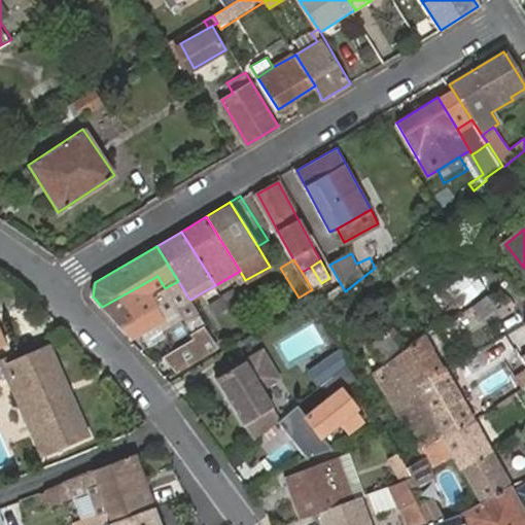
[(302,272),(312,289),(321,283),(311,267),(302,272)]
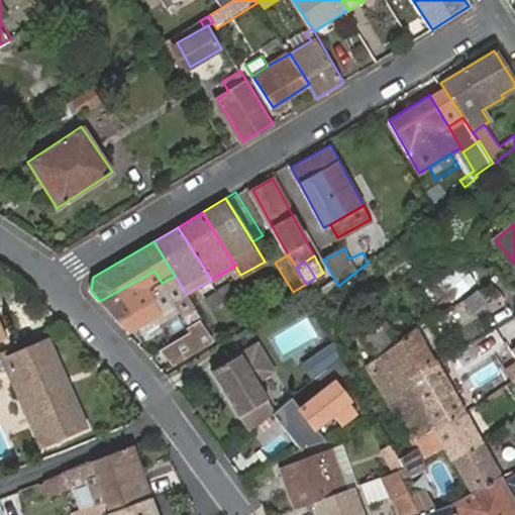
[(445,262),(430,274),(439,281),(453,271),(445,262)]
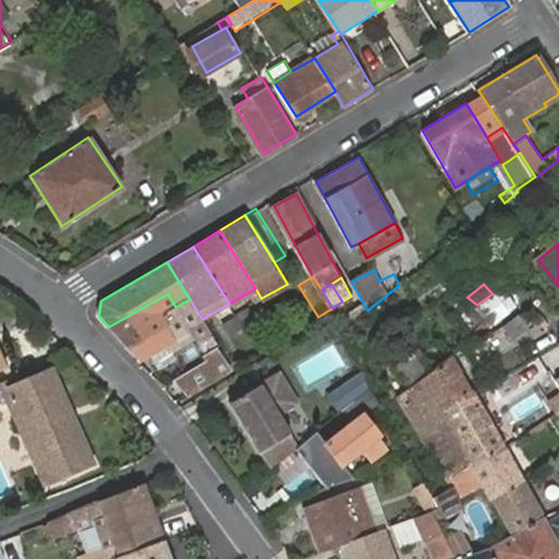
[(255,288),(250,292),(254,298),(260,296),(255,288)]
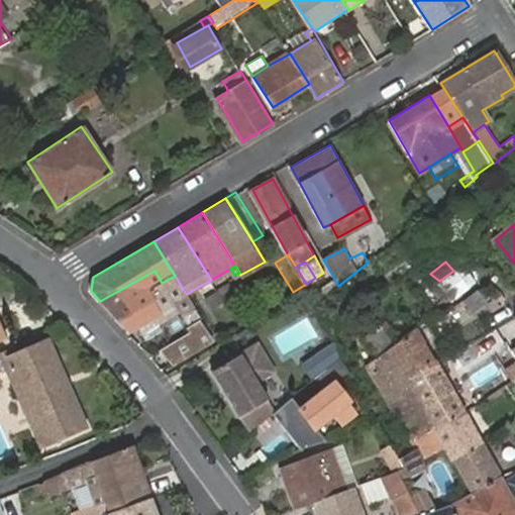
[(155,271),(100,301),(118,321),(126,317),(133,329),(165,312),(163,308),(180,297),(186,294),(175,276),(162,283),(155,271)]
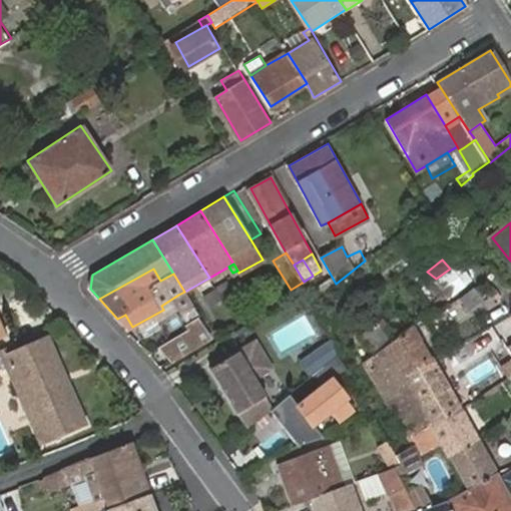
[(450,269),(436,279),(447,296),(462,285),(450,269)]
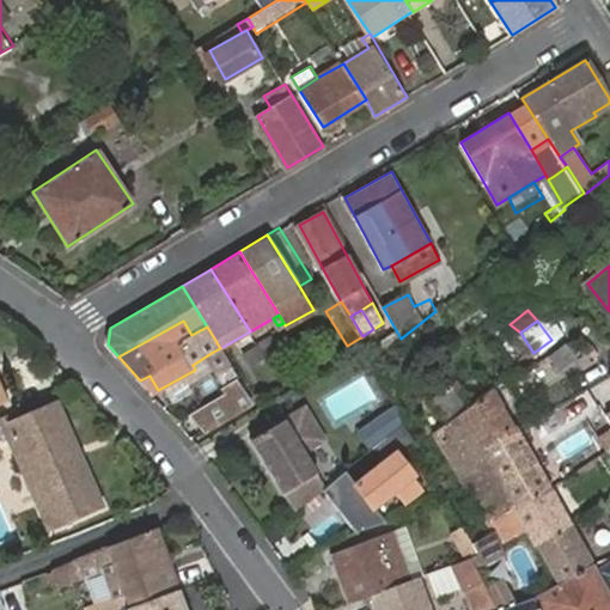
[(392,334),(379,342),(384,351),(397,341),(392,334)]
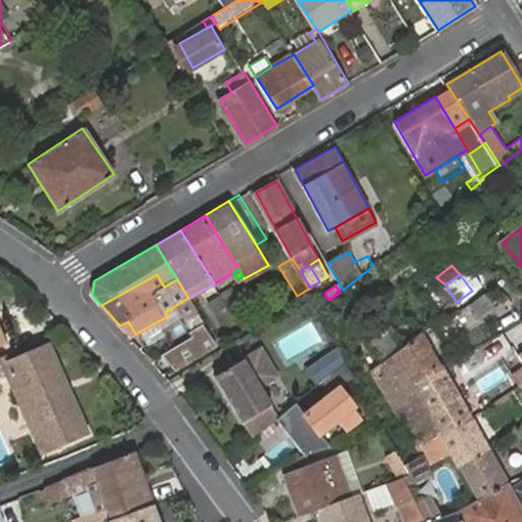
[(484,294),(477,298),(468,303),(481,320),(496,307),(484,294)]
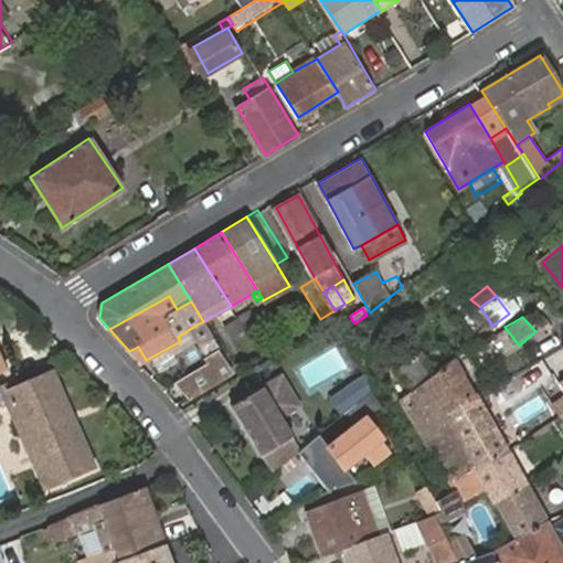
[(178,337),(180,341),(187,349),(205,337),(197,325),(178,337)]
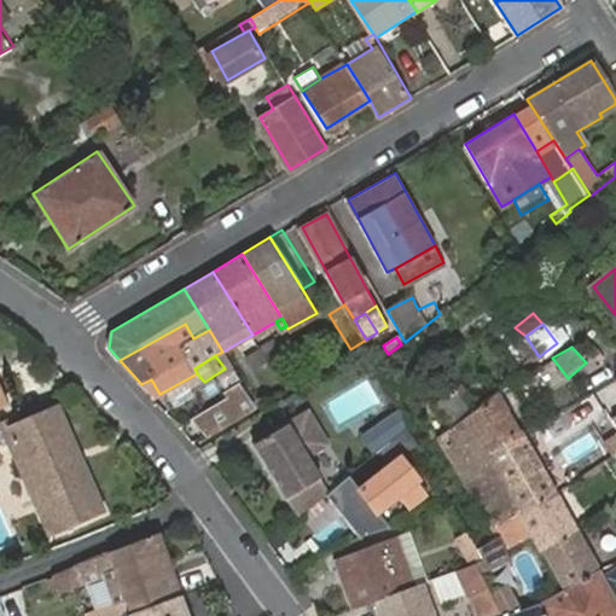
[(193,414),(205,434),(255,405),(231,376),(224,382),(230,393),(193,414)]
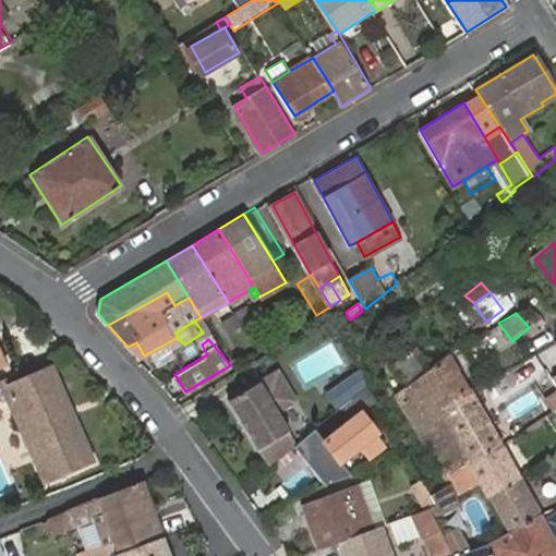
[(0,367),(9,364),(0,346),(0,367)]
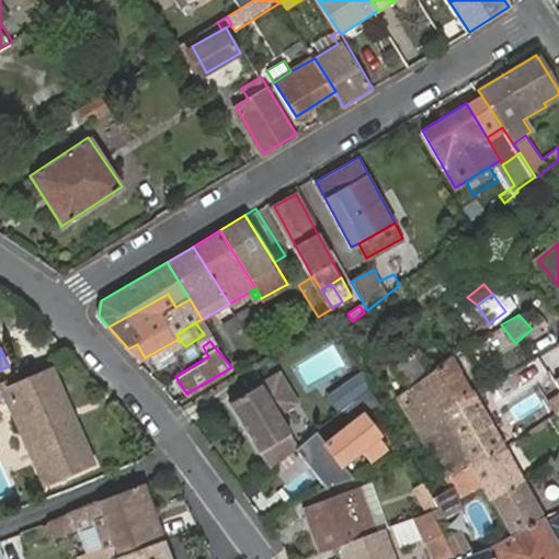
[(445,410),(472,392),(451,355),(426,372),(420,381),(438,413),(445,410)]
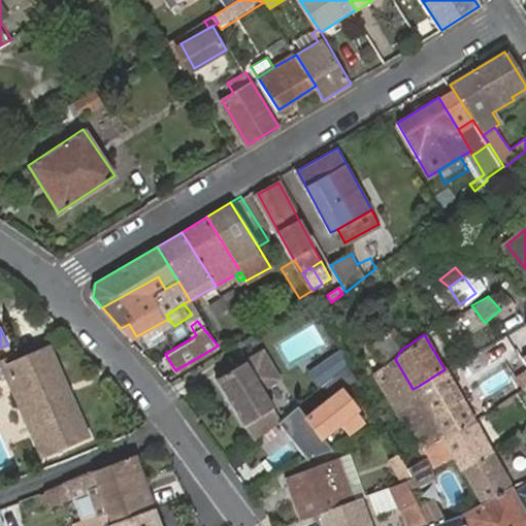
[(374,370),(421,449),(439,444),(442,427),(419,386),(413,389),(395,359),(401,350),(393,341),(379,353),(385,363),(374,370)]
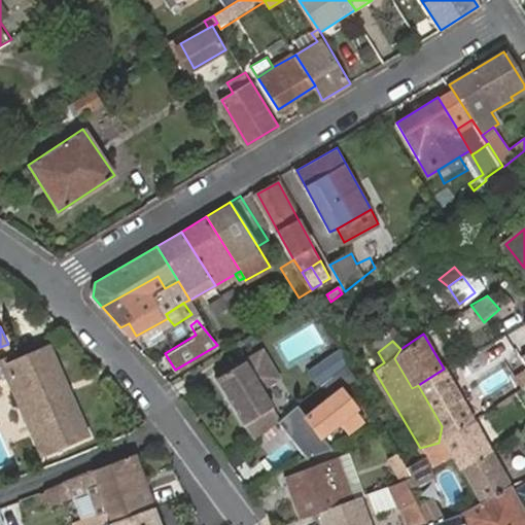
[(6,357),(0,359),(0,388),(0,389),(0,388),(0,381),(11,376),(45,455),(90,436),(49,345),(8,362),(6,357)]
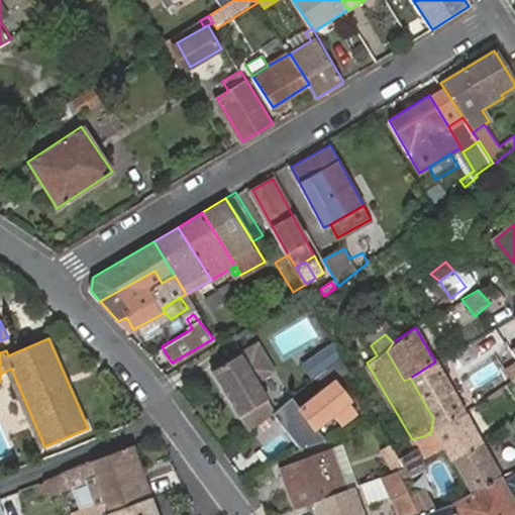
[(273,370),(258,343),(241,352),(212,370),(239,416),(240,415),(248,430),(275,409),(259,379),(273,370)]
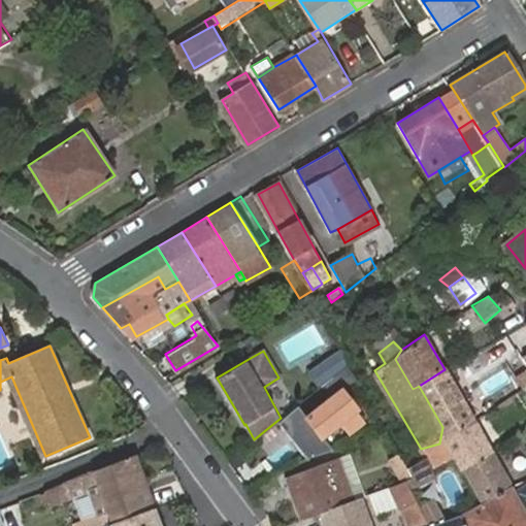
[(334,354),(311,369),(319,381),(341,366),(334,354)]
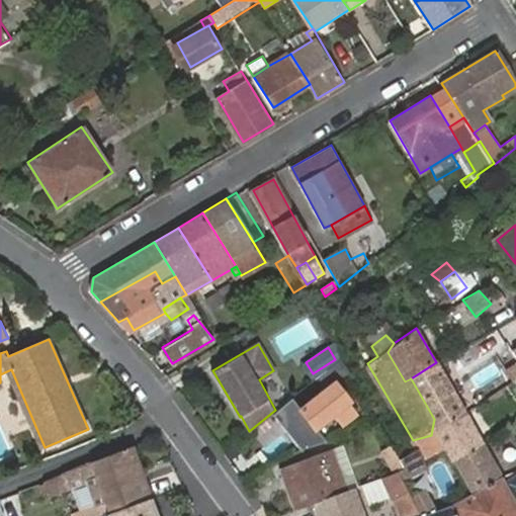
[(515,347),(513,349),(515,352),(515,362),(507,368),(515,382),(515,347)]
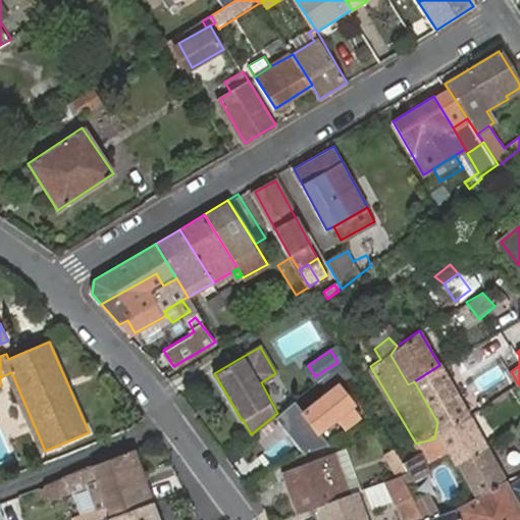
[(425,460),(448,449),(439,432),(471,419),(469,416),(439,365),(414,381),(437,422),(434,438),(416,444),(421,453),(425,460)]
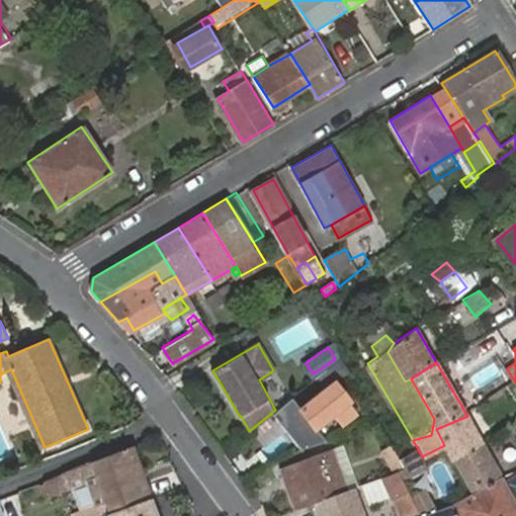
[(335,382),(302,409),(315,427),(336,411),(344,422),(358,411),(335,382)]
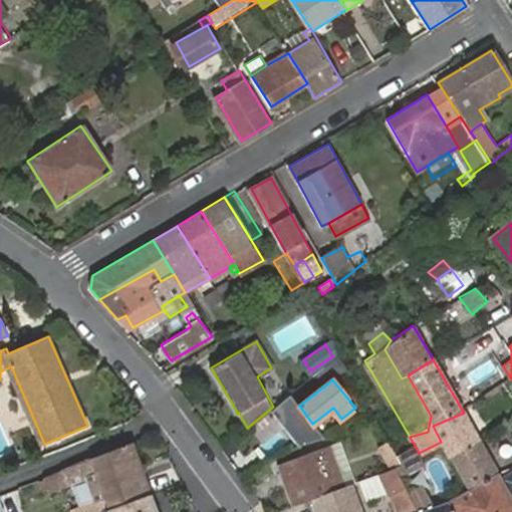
[(452,455),(480,441),(479,439),(464,413),(433,426),(450,456),(452,455)]
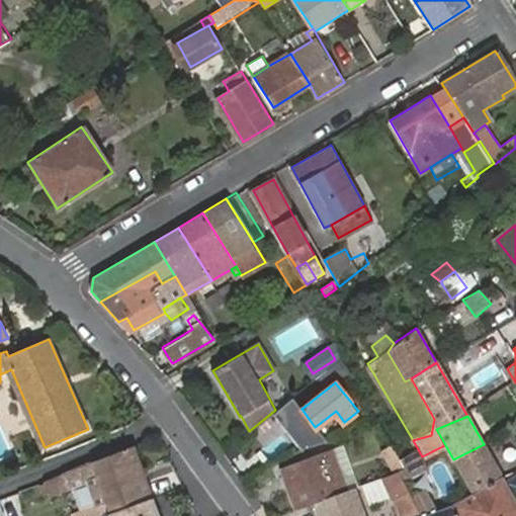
[(473,492),(502,477),(484,444),(455,458),(473,492)]
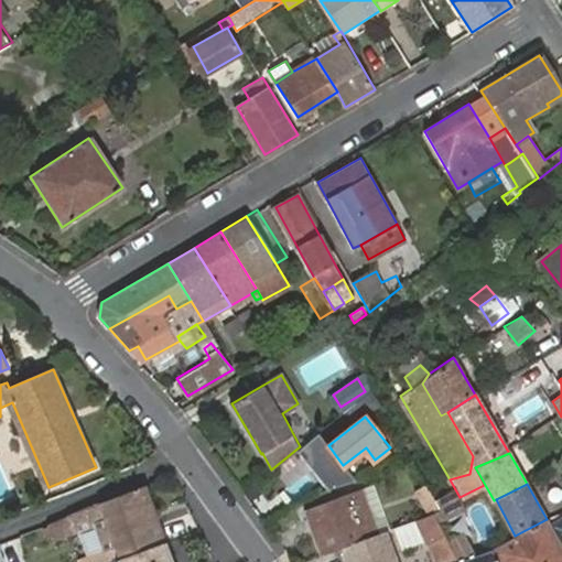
[(166,541),(144,487),(45,526),(51,539),(93,525),(90,520),(106,515),(117,543),(104,550),(79,559),(80,561),(110,561),(118,559),(166,541)]
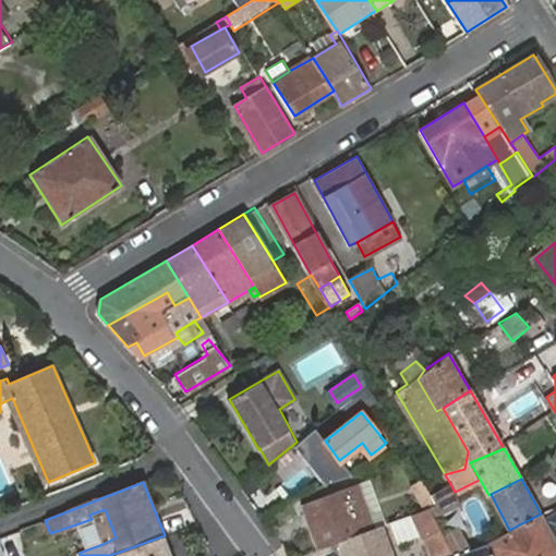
[(303,506),(322,548),(340,541),(374,528),(357,484),(303,506)]
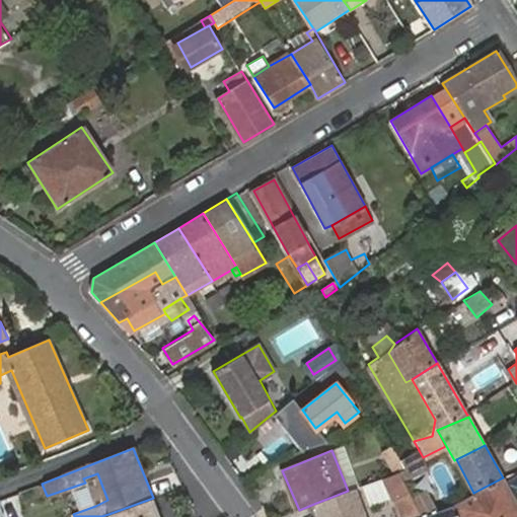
[(423,457),(419,450),(401,460),(405,468),(399,470),(405,482),(430,468),(423,457)]
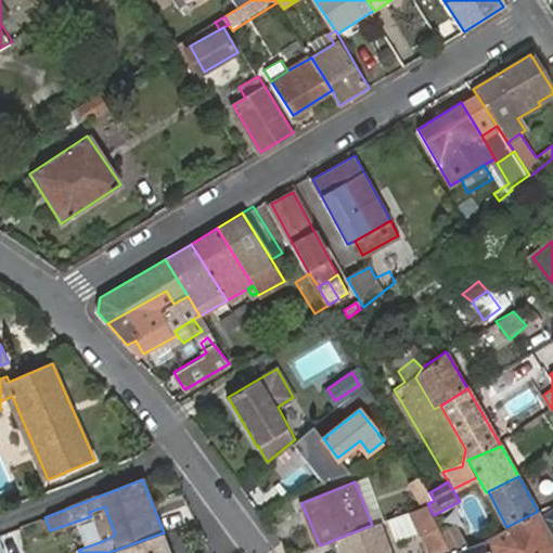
[(432,552),(451,552),(452,552),(441,531),(436,521),(434,515),(427,503),(411,510),(423,534),(432,552)]
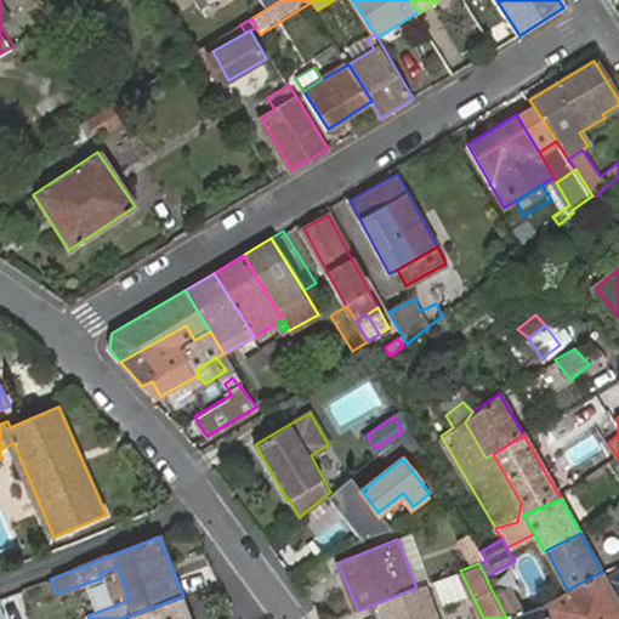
[(100,573),(102,578),(114,606),(129,598),(117,567),(100,573)]
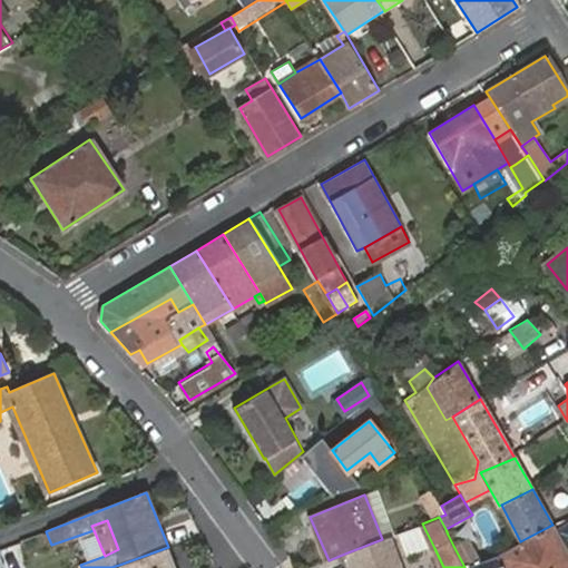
[(498,555),(505,567),(567,567),(567,550),(552,525),(520,541),(498,555)]
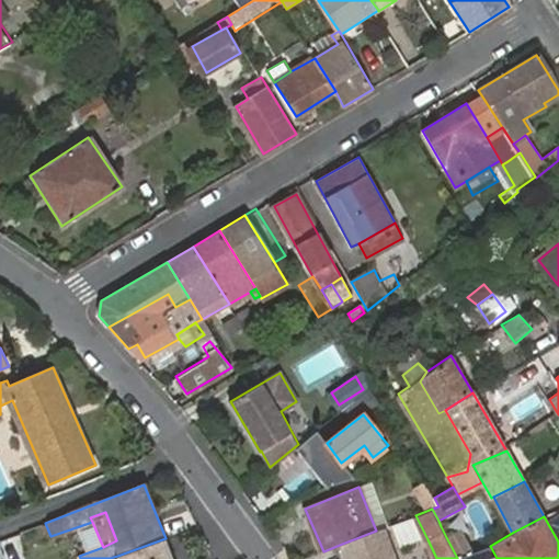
[(376,531),(342,544),(348,558),(394,558),(383,528),(376,531)]
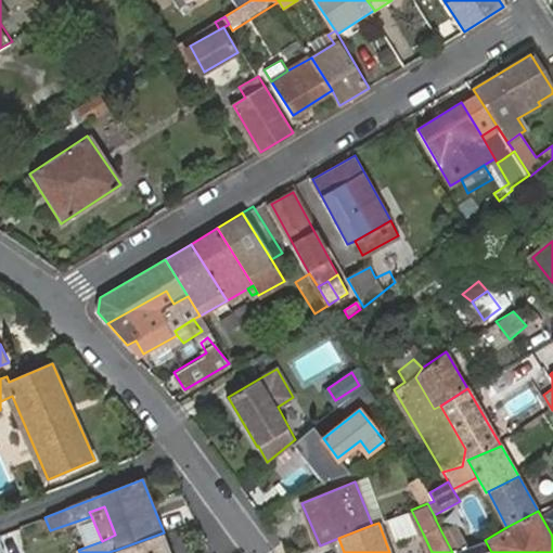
[(441,531),(452,552),(467,547),(455,525),(441,531)]
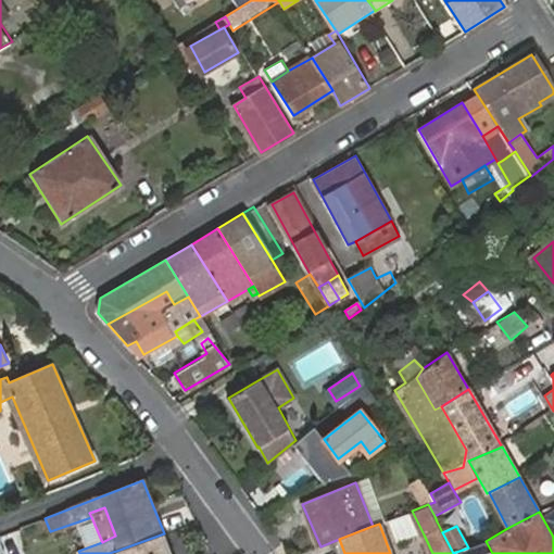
[(171,553),(164,533),(116,551),(117,553),(171,553)]
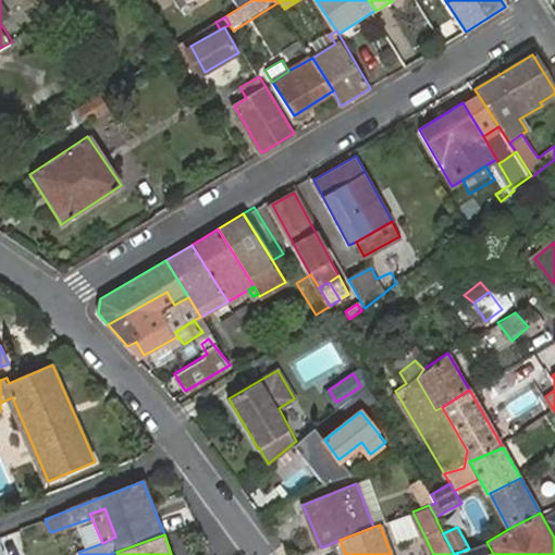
[(493,554),(486,542),(484,542),(469,549),(454,554),(453,554),(493,554)]
